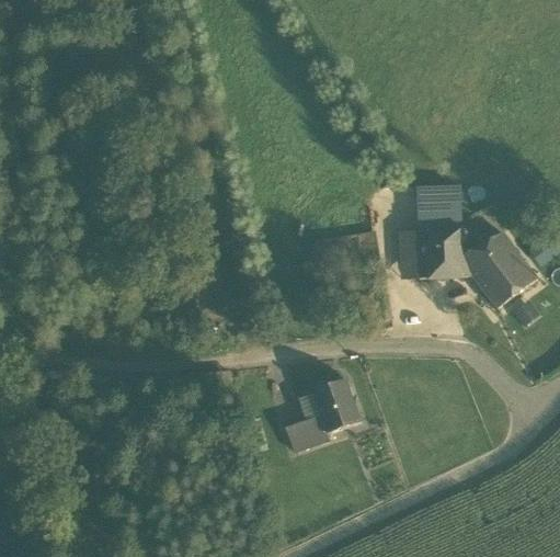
[(461,227),(463,227),(461,182),(416,184),(418,228),(454,227),(453,223),(461,222),(461,227)]
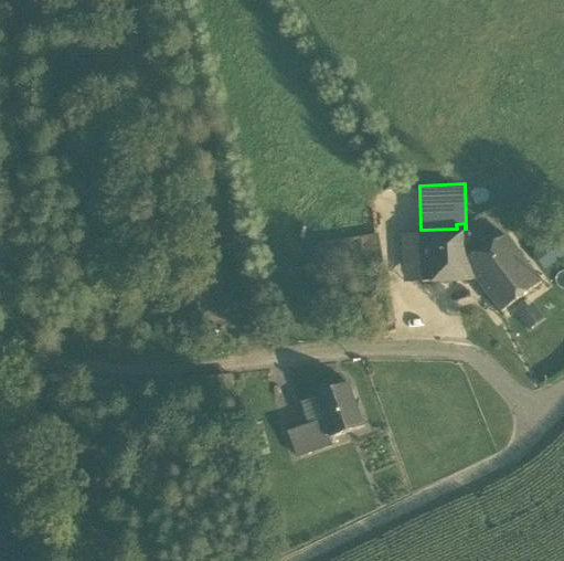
[(423,278),(477,276),(501,307),(541,278),(506,232),(474,250),(474,229),(466,229),(465,229),(465,223),(456,224),(457,229),(421,230),(404,232),(406,279),(423,278)]
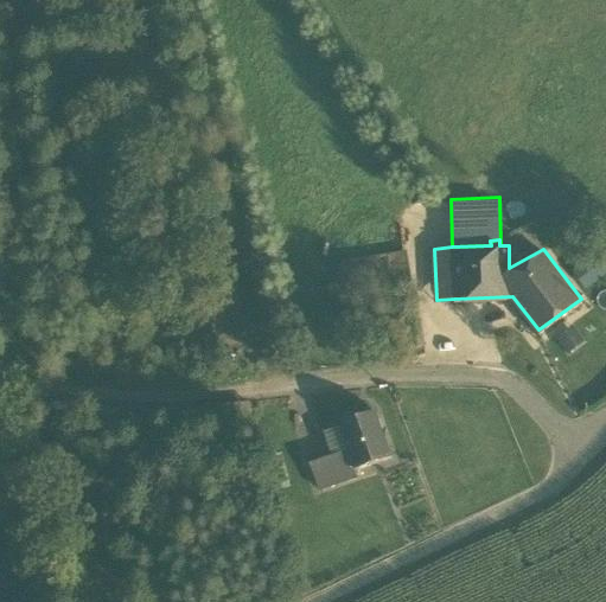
[(342,260),(357,353),(422,343),(407,249),(342,260)]
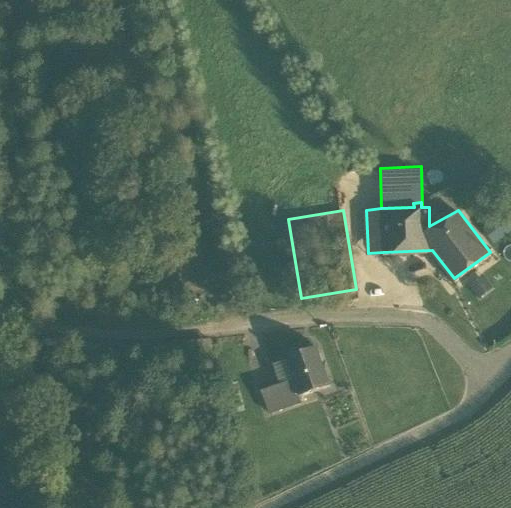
[(486,225),(495,236),(510,224),(510,216),(506,210),(486,225)]
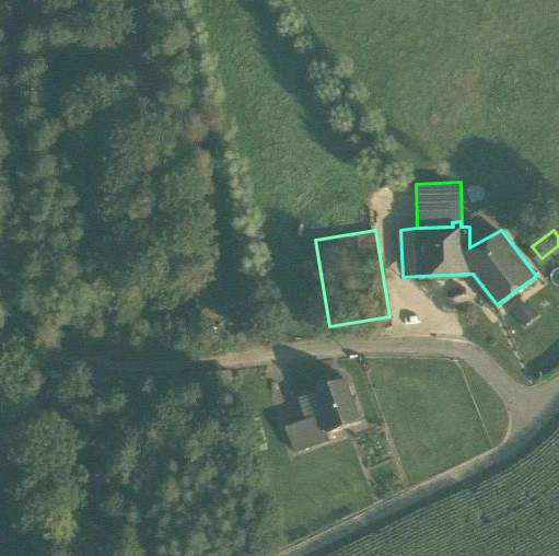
[(540,312),(530,297),(513,309),(524,323),(540,312)]
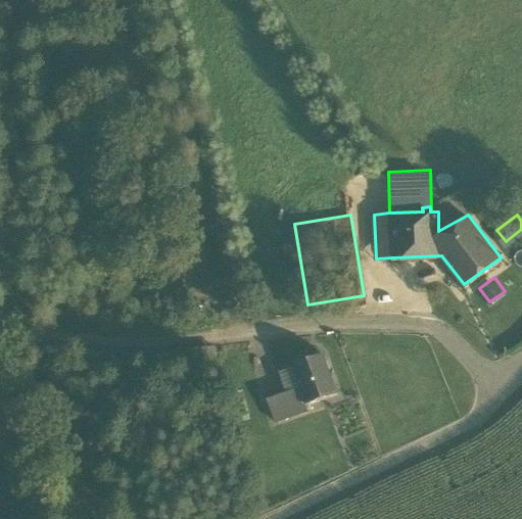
[(299,385),(305,402),(334,391),(336,391),(329,372),(322,351),(291,362),(292,365),(299,385)]
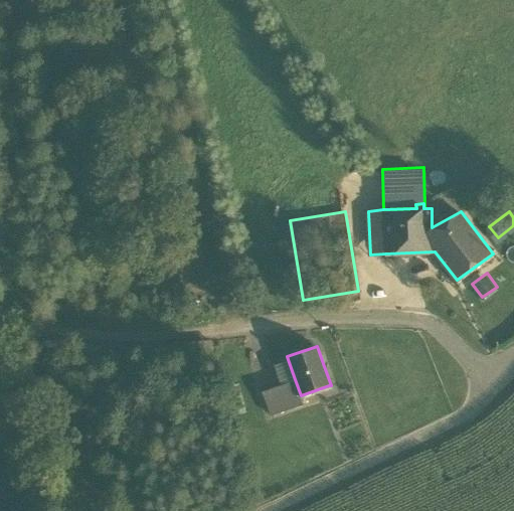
[(281,384),(295,379),(288,359),(274,363),(281,384)]
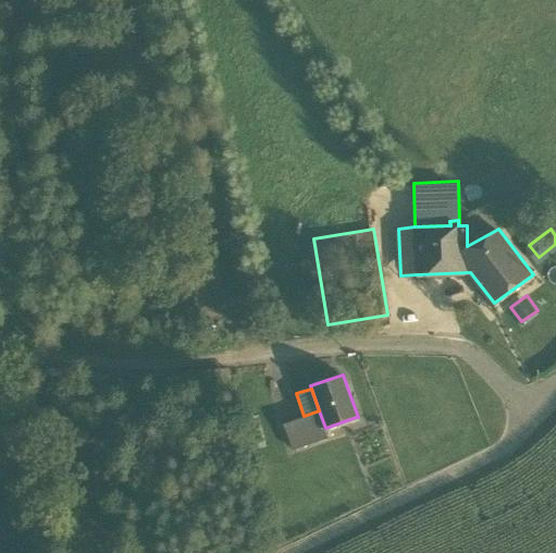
[(370,389),(350,396),(358,417),(356,417),(358,422),(380,415),(370,389)]
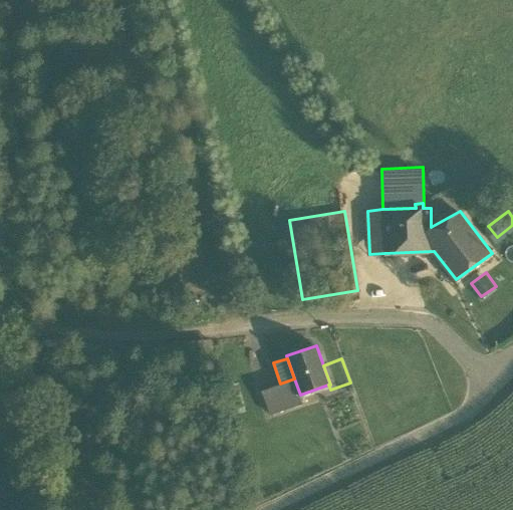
[(262,390),(269,411),(302,400),(300,395),(294,378),(280,384),(262,390)]
